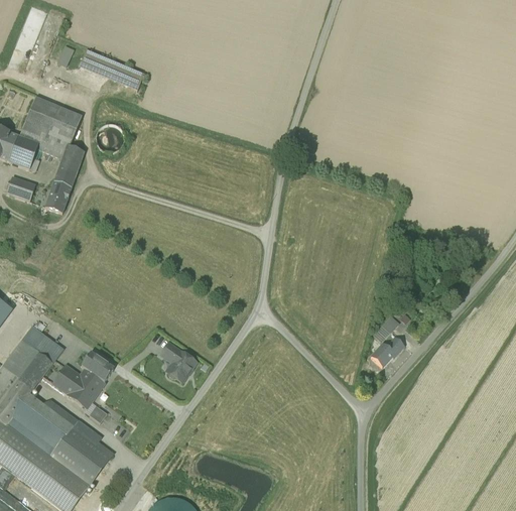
[(74,48),(65,44),(56,62),(66,67),(74,48)]
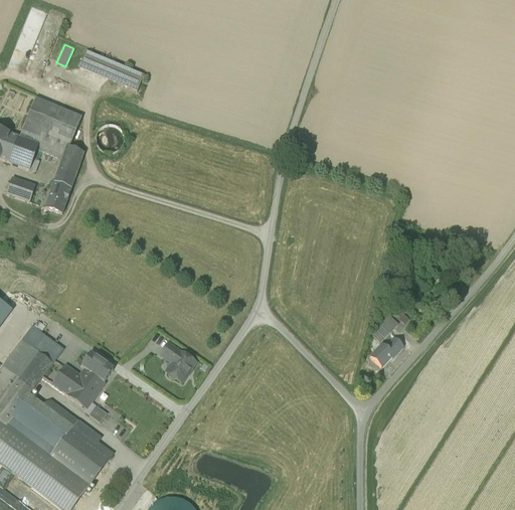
[(78,65),(137,90),(144,72),(86,48),(78,65)]
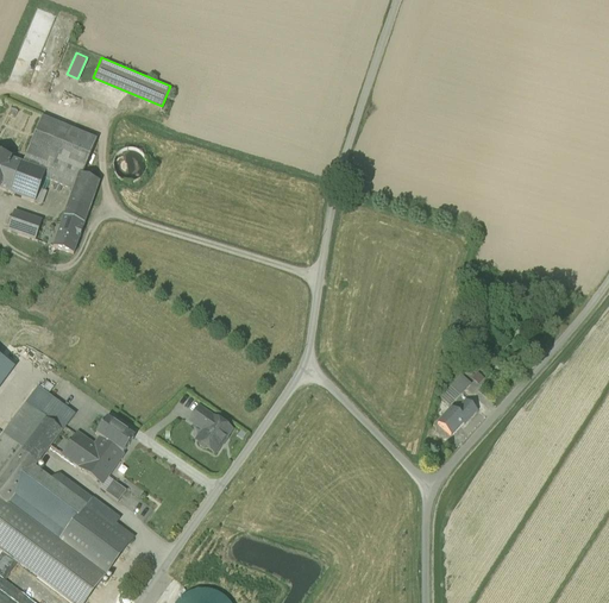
[(45,168),(43,174),(73,187),(79,169),(82,170),(96,136),(41,113),(23,159),(45,168)]
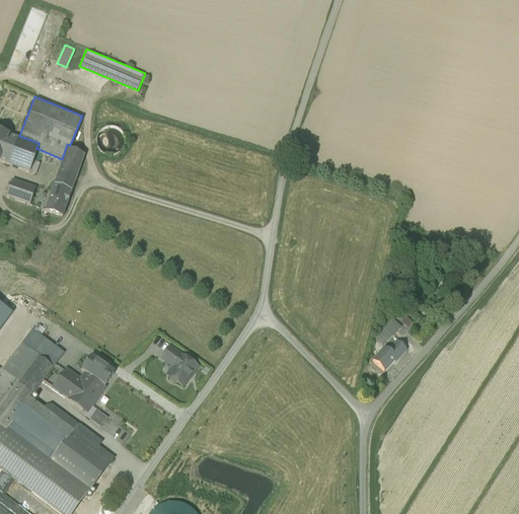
[(107,152),(115,151),(120,149),(124,144),(125,138),(124,132),(121,127),(116,124),(109,123),(103,124),(99,128),(96,133),(95,139),(98,145),(102,149),(107,152)]
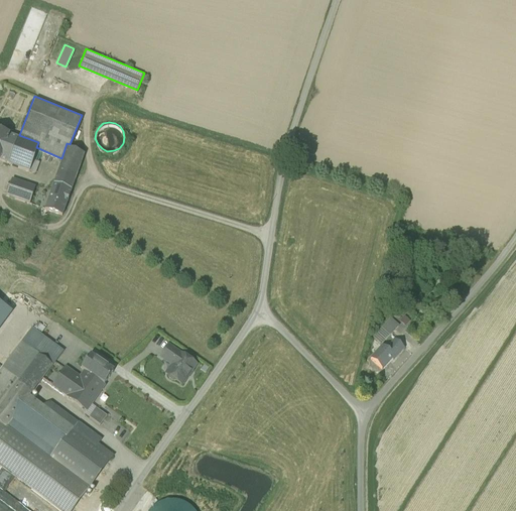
[(18,134),(0,127),(0,156),(8,160),(18,134)]
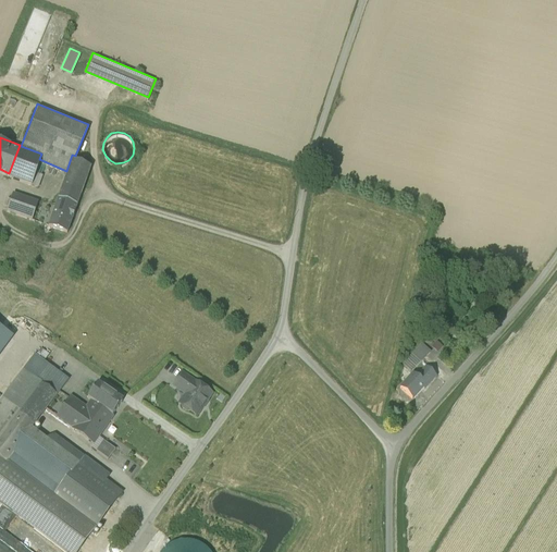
[(21,146),(20,145),(9,173),(32,181),(38,183),(42,171),(36,169),(39,159),(41,154),(21,146)]
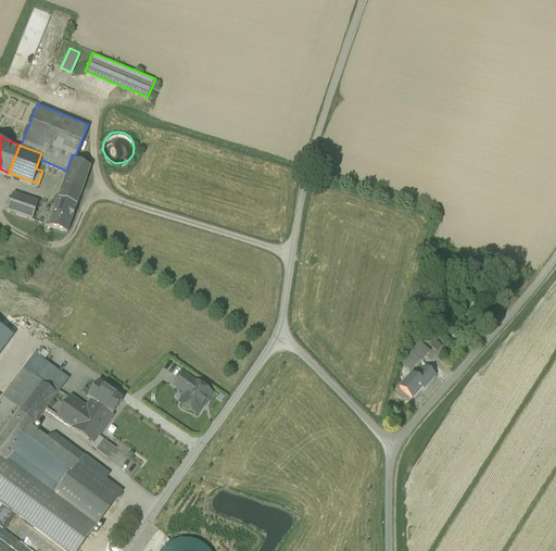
[(66,171),(65,175),(84,182),(90,161),(75,155),(72,154),(66,171)]
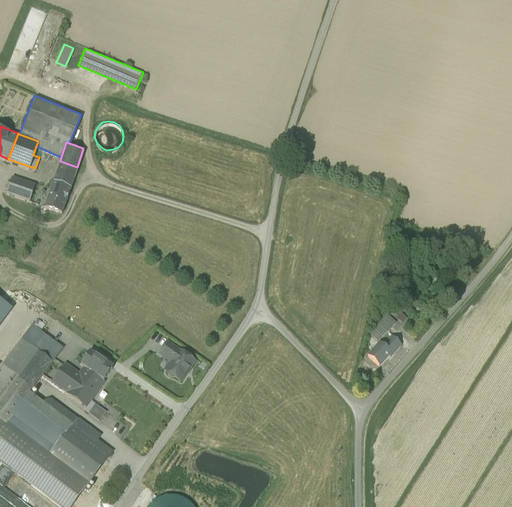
[(74,175),(77,167),(60,161),(57,168),(74,175)]
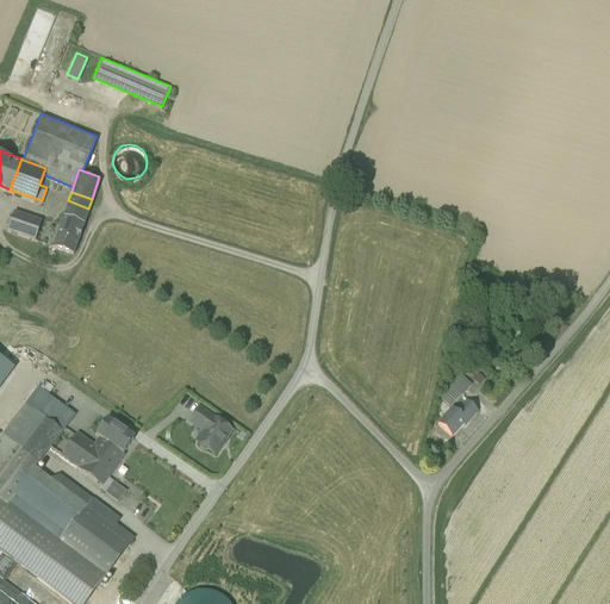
[(83,219),(88,209),(68,200),(63,212),(83,219)]
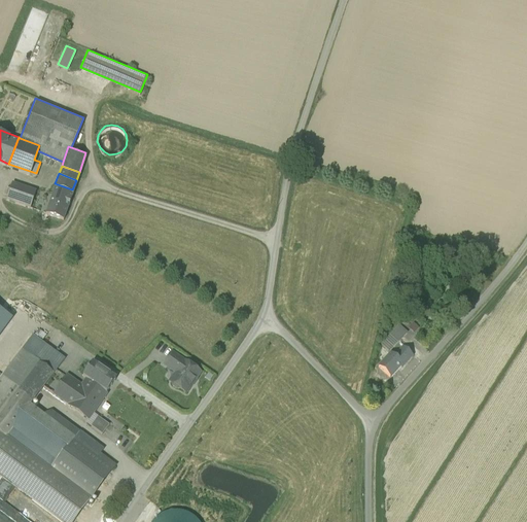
[(36,186),(12,178),(6,196),(30,204),(36,186)]
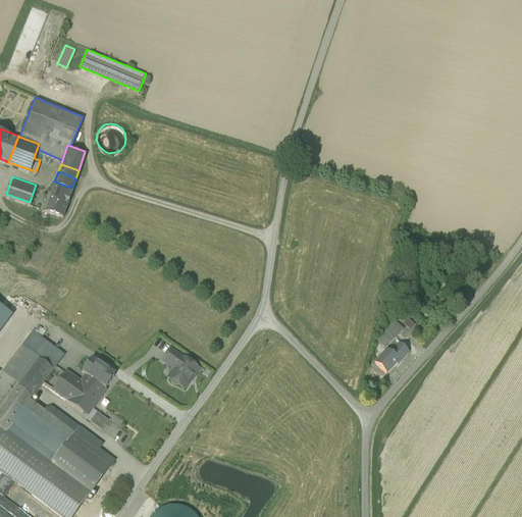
[(54,182),(45,208),(62,214),(71,188),(54,182)]
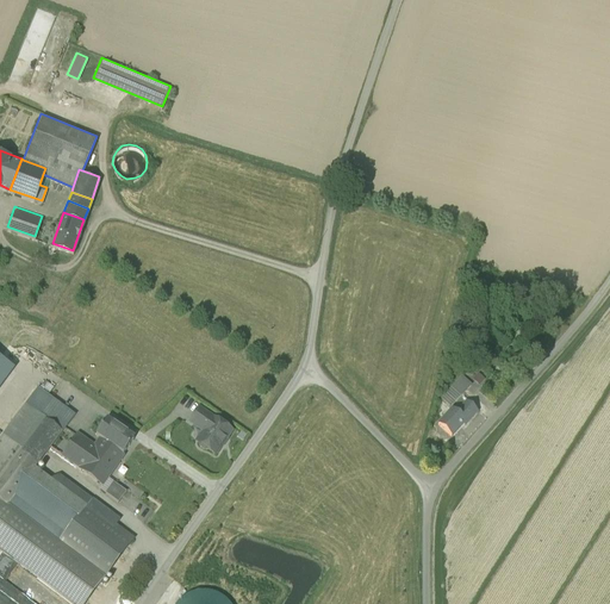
[(0,387),(16,367),(0,355),(0,387)]
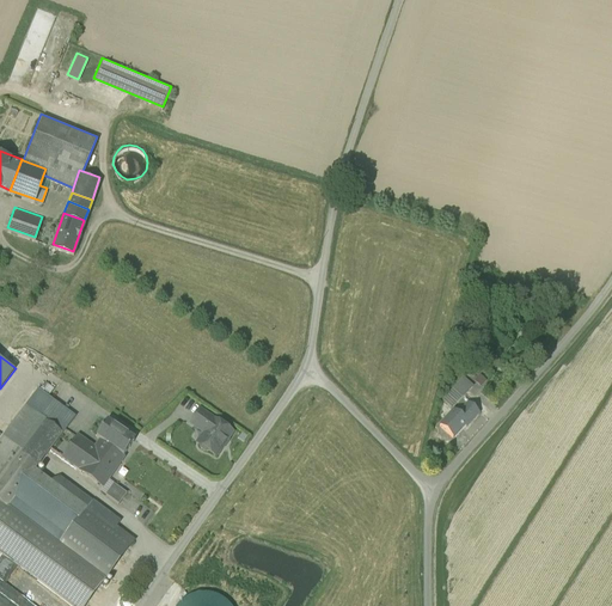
[(452,385),(461,393),(473,381),(463,373),(452,385)]
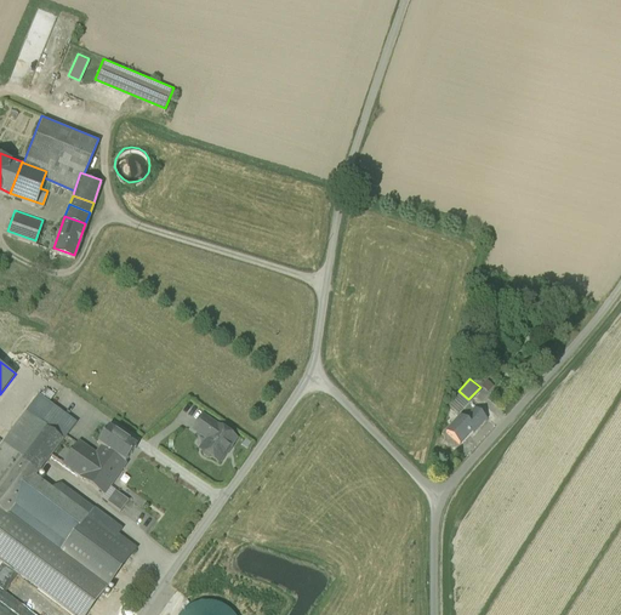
[(459,410),(468,399),(459,391),(449,402),(459,410)]
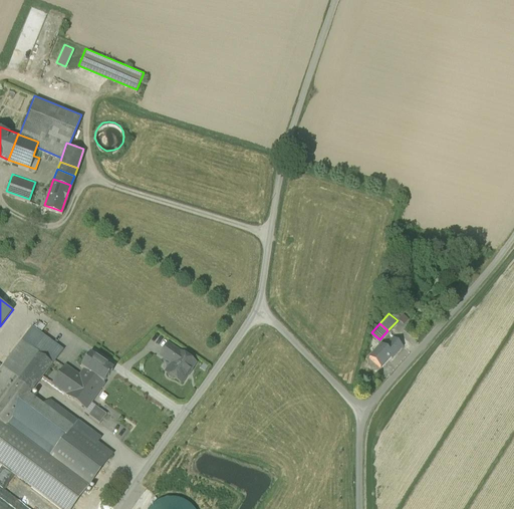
[(32,324),(3,363),(19,374),(20,373),(24,367),(38,349),(35,347),(45,333),(32,324)]
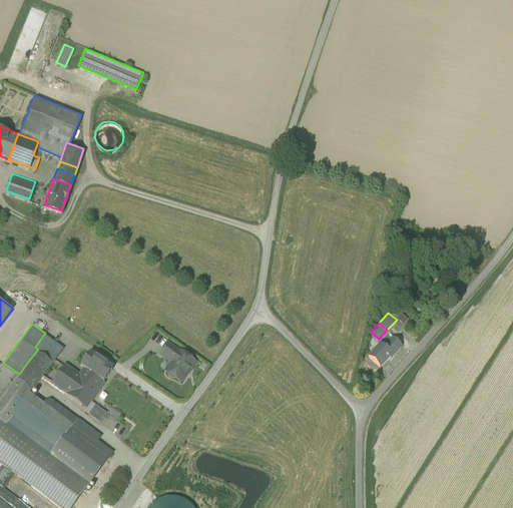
[(38,349),(52,360),(62,346),(45,333),(35,347),(38,349)]
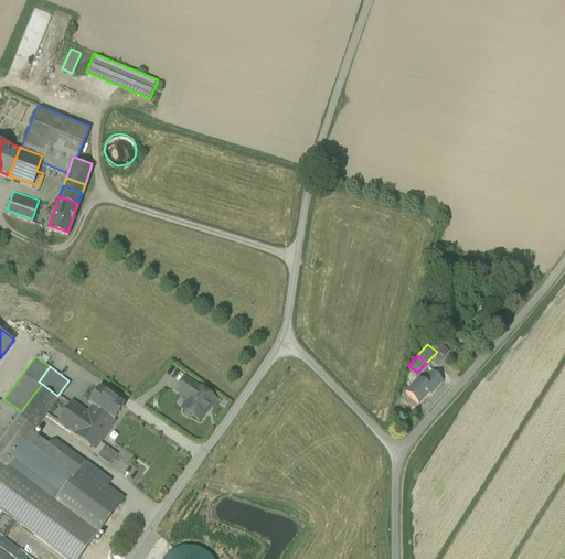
[(406,389),(418,400),(428,388),(430,386),(433,387),(443,376),(432,367),(423,377),(419,374),(406,389)]
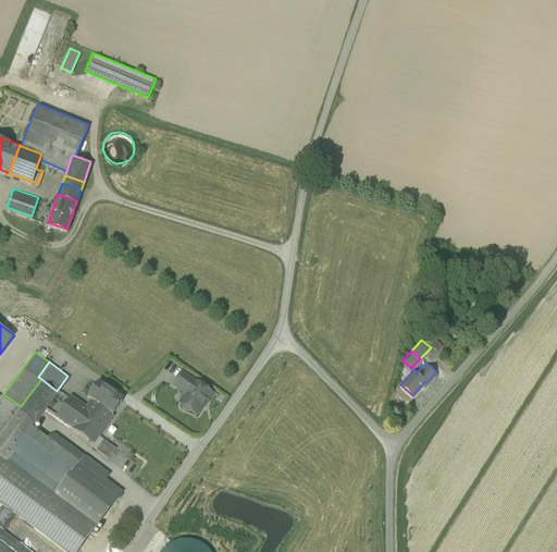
[(174,382),(186,391),(195,379),(182,370),(174,382)]
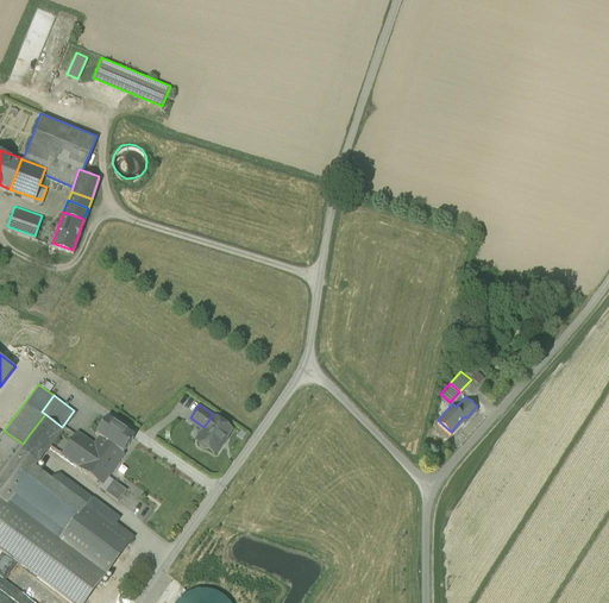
[(45,414),(29,435),(46,447),(62,427),(45,414)]
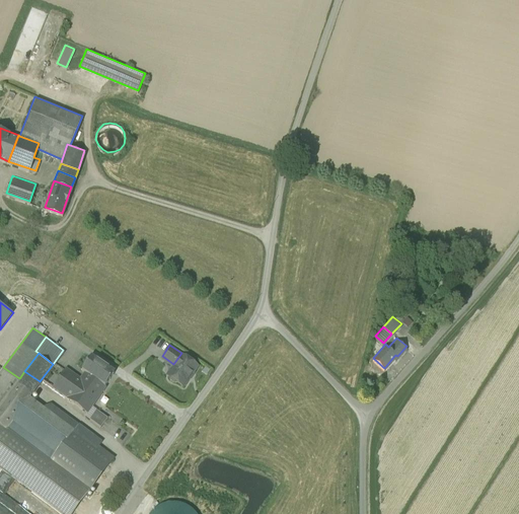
[(176,378),(182,382),(197,363),(181,353),(173,364),(167,372),(169,373),(169,375),(173,379),(176,378)]
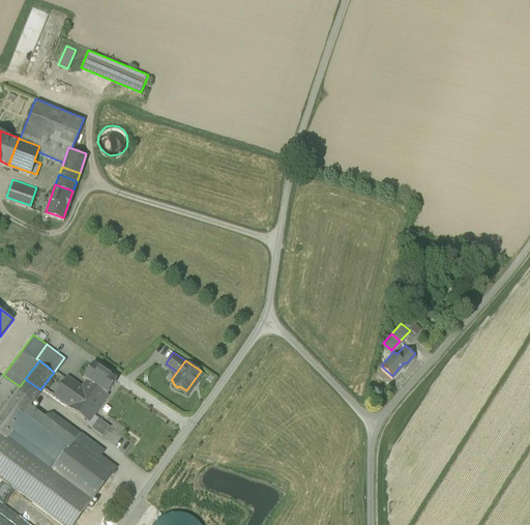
[(83,375),(87,378),(82,384),(74,397),(75,398),(70,404),(88,416),(89,417),(93,411),(107,391),(116,378),(92,361),(83,375)]
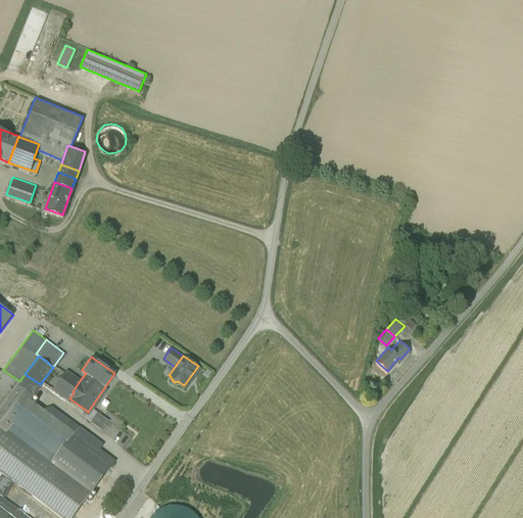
[(54,387),(69,398),(74,392),(73,391),(81,379),(66,369),(54,387)]
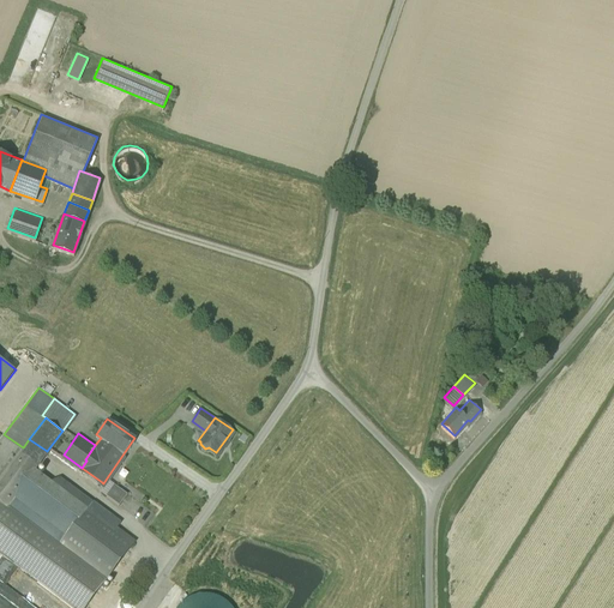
[(35,467),(42,458),(24,446),(23,447),(4,434),(0,439),(0,500),(59,545),(88,506),(52,480),(35,467)]
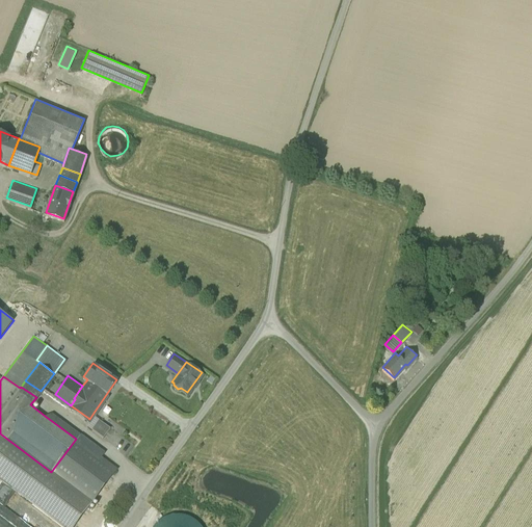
[(25,380),(21,387),(36,397),(41,391),(25,380)]
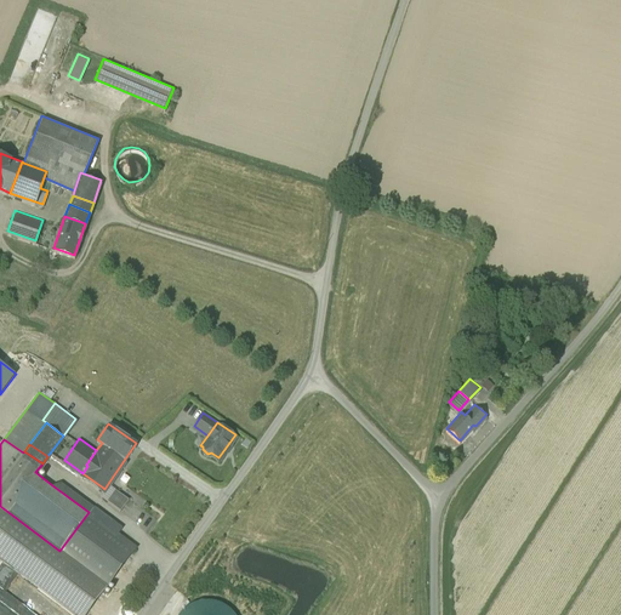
[(61,482),(52,485),(89,512),(89,511),(92,505),(61,482)]
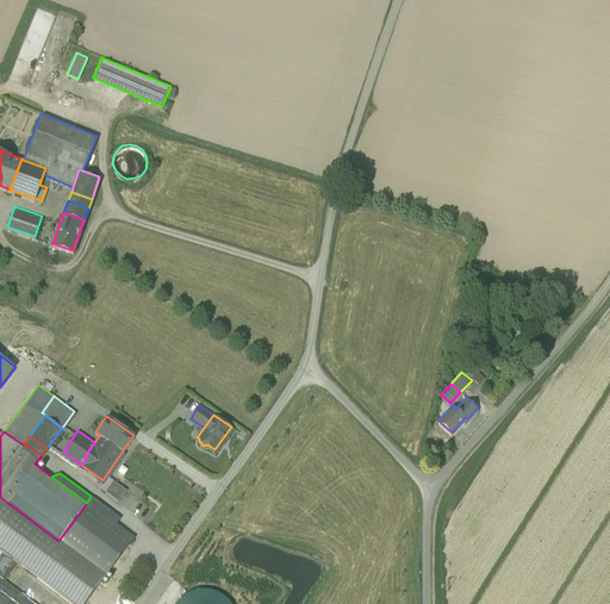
[(99,484),(105,489),(113,478),(107,473),(103,480),(101,479),(99,484)]
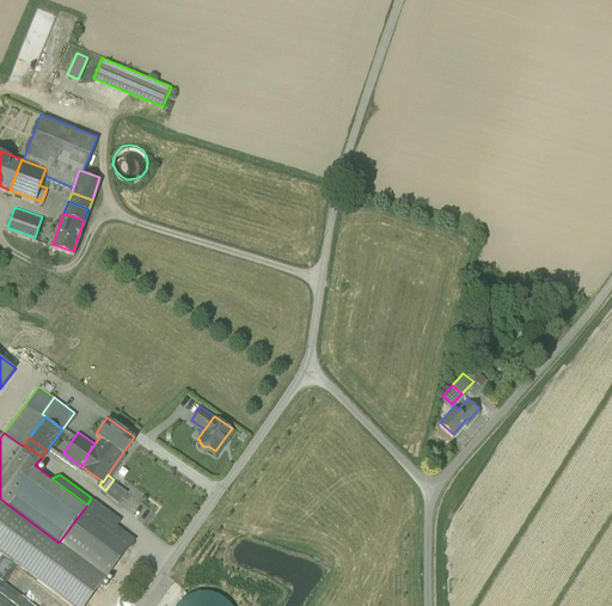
[(105,490),(118,500),(127,489),(114,479),(105,490)]
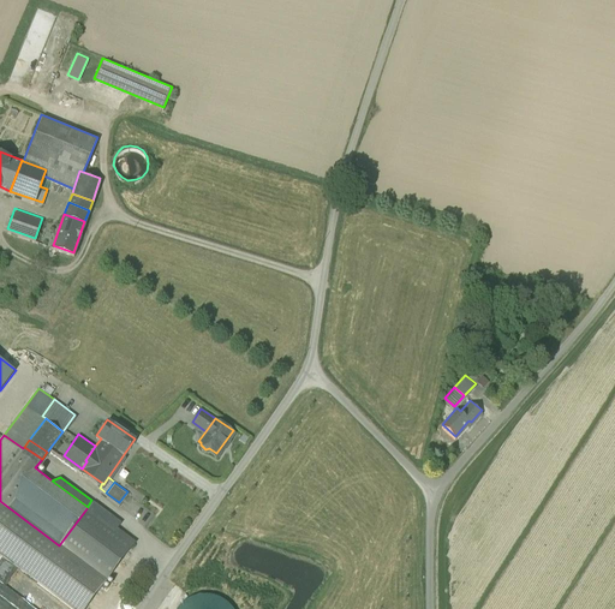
[(88,506),(88,507),(59,545),(103,579),(133,539),(114,525),(102,517),(107,511),(96,502),(93,500),(91,500),(88,506)]
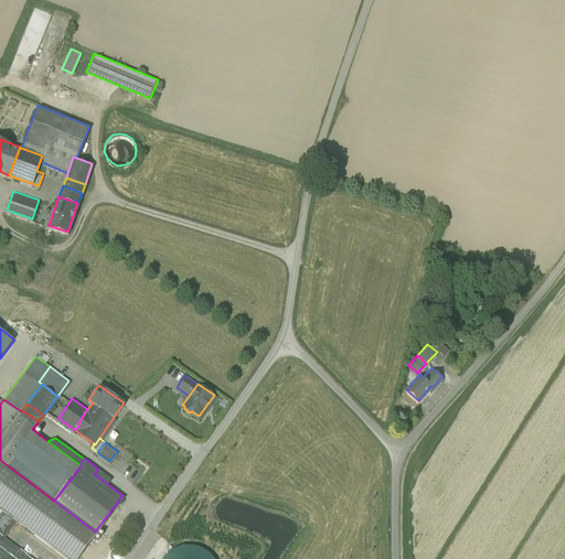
[(0,505),(72,558),(74,558),(95,531),(54,501),(0,460),(0,505)]
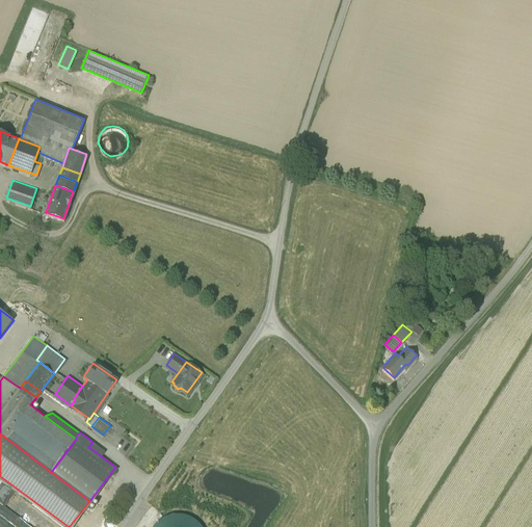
[(104,449),(92,442),(88,447),(99,454),(104,449)]
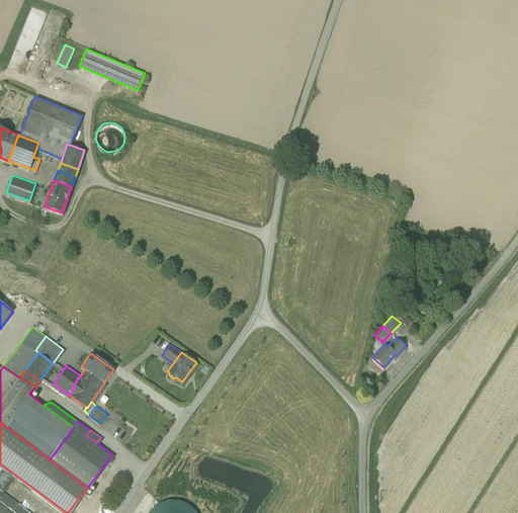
[(156,504),(150,509),(148,512),(147,512),(197,512),(195,509),(190,504),(184,501),(177,499),(169,498),(162,500),(156,504)]
